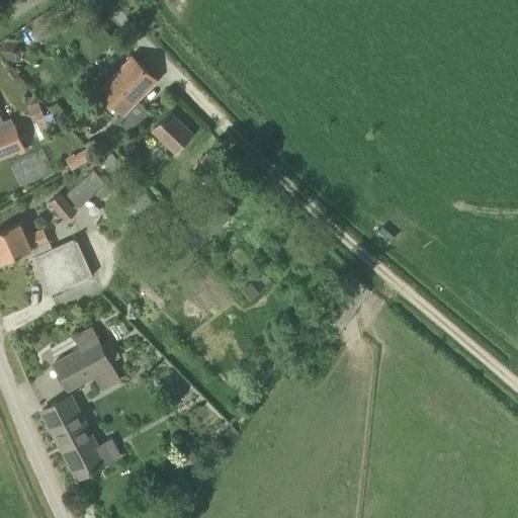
[(122,116),(158,79),(133,55),(97,92),(122,116)]
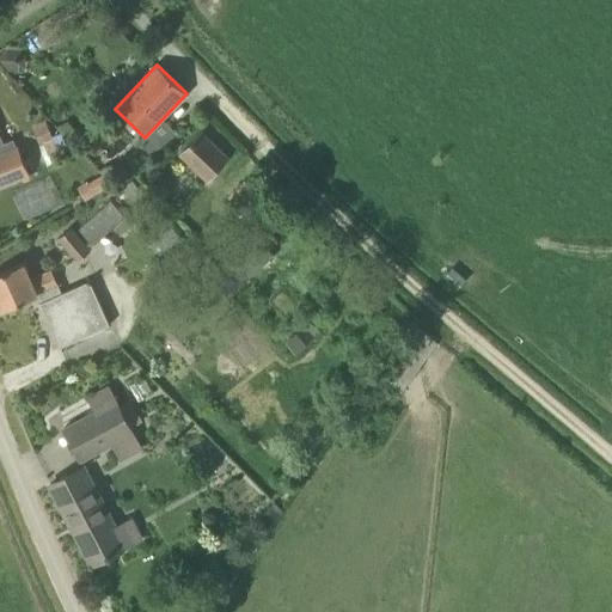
[(206,179),(228,159),(201,133),(179,154),(206,179)]
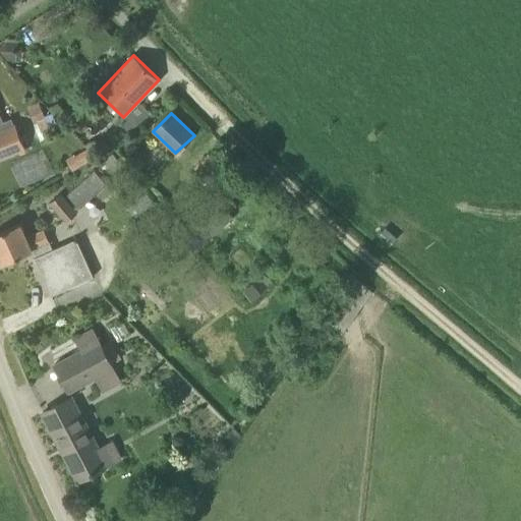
[(0,128),(0,157),(25,148),(15,123),(12,124),(0,128)]
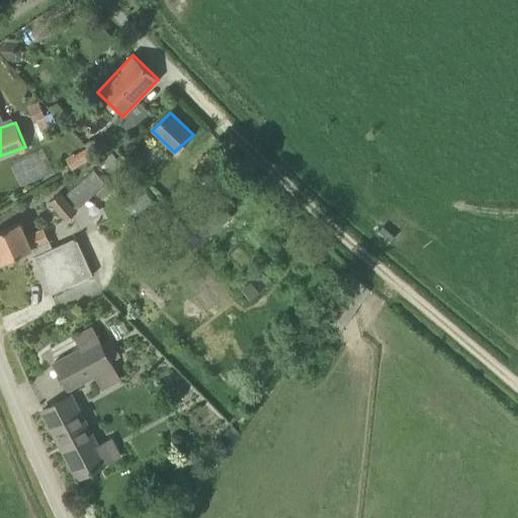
[(65,157),(71,167),(91,154),(84,145),(65,157)]
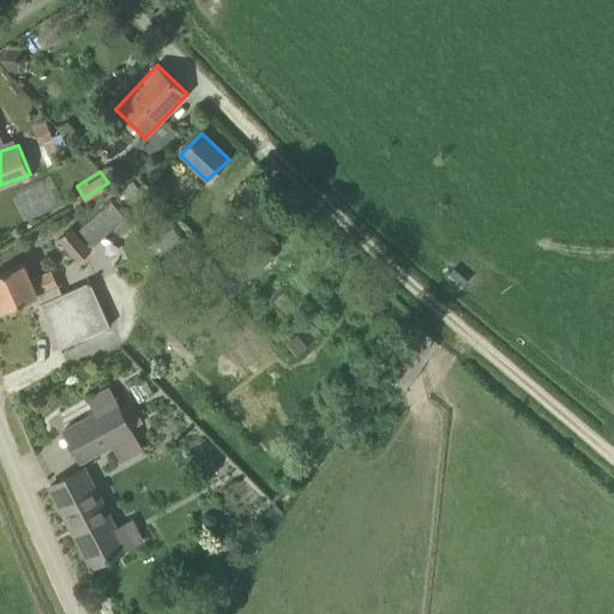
[(92,246),(113,228),(125,216),(136,206),(121,190),(77,230),(92,246)]
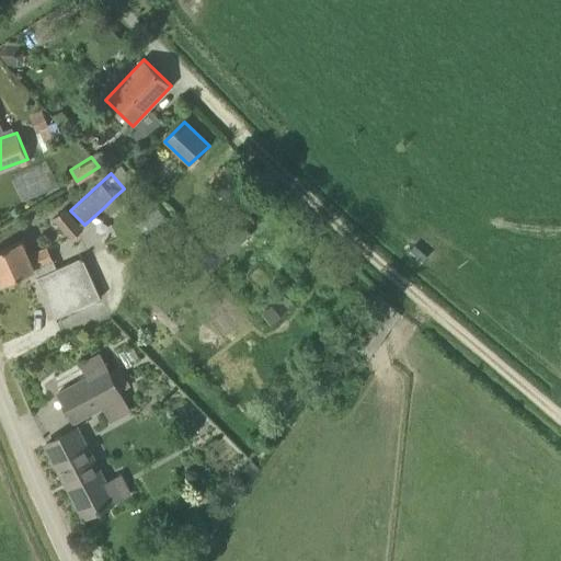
[(64,206),(52,216),(72,240),(84,229),(64,206)]
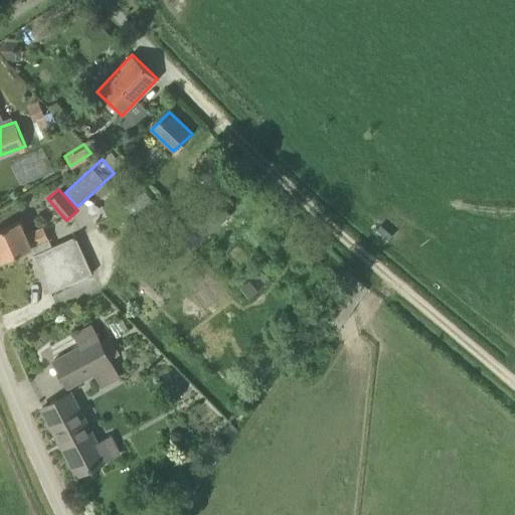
[(194,251),(231,215),(211,194),(173,229),(194,251)]
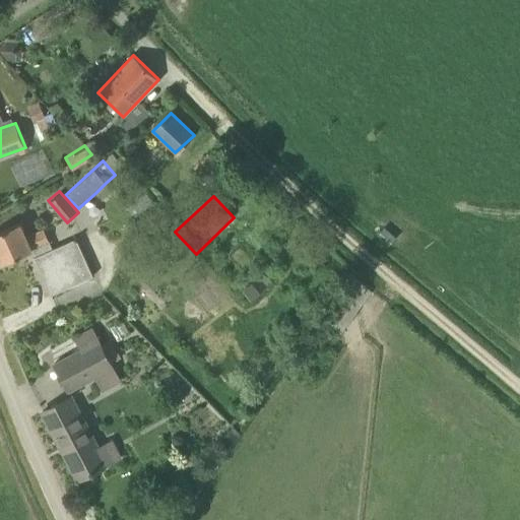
[(50,242),(44,230),(26,238),(20,224),(0,232),(0,260),(2,263),(34,249),(50,242)]
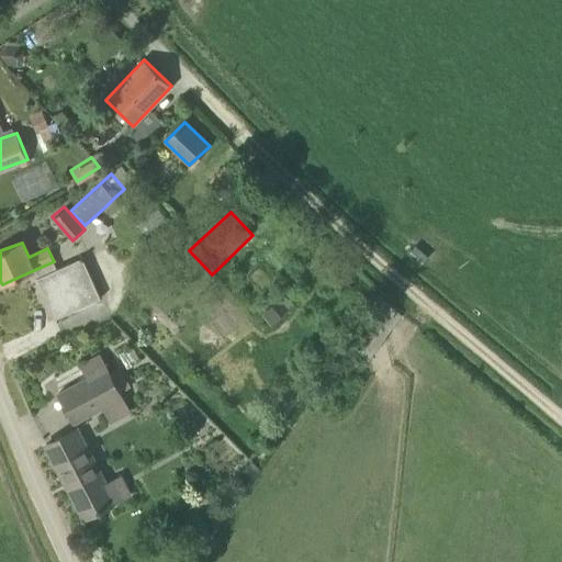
[(82,257),(57,269),(40,277),(36,278),(55,319),(101,299),(82,257)]
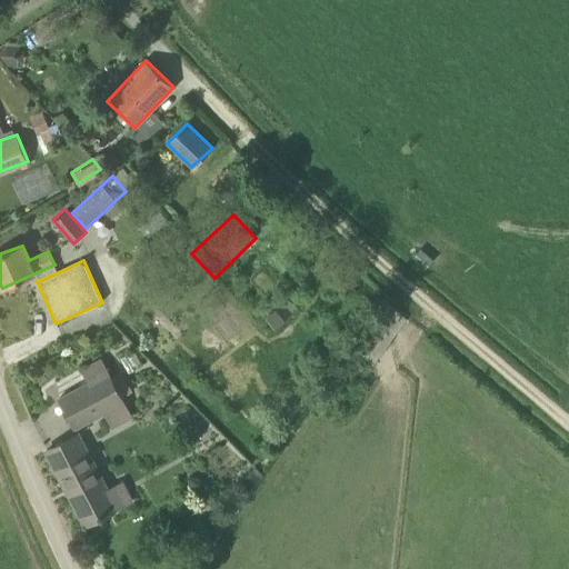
[(125,401),(109,372),(89,383),(72,392),(87,421),(103,412),(125,401)]
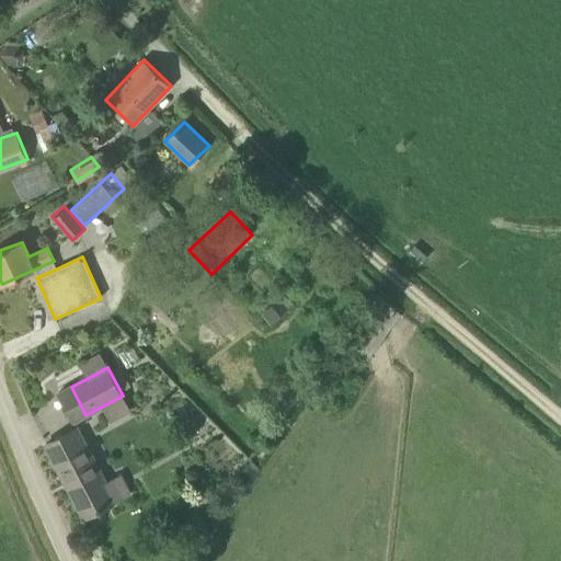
[(84,517),(114,502),(75,428),(45,444),(84,517)]
